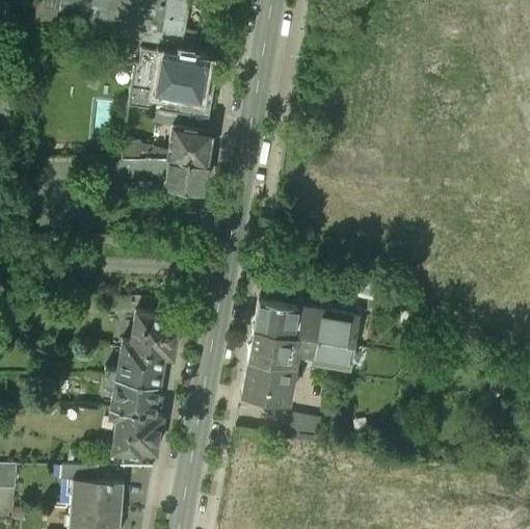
[(189,0),(36,0),(32,22),(183,47),(189,0)]
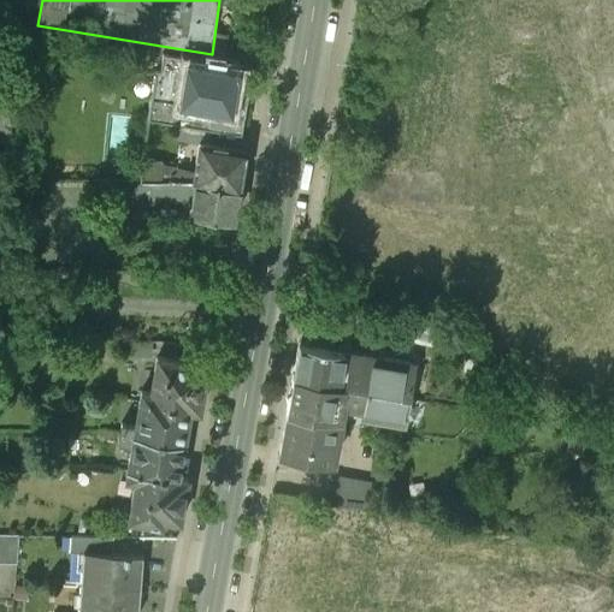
[(208,66),(187,63),(187,60),(164,57),(161,72),(157,72),(148,120),(242,136),(249,88),(235,85),(237,71),(222,69),(223,63),(210,60),(208,66)]
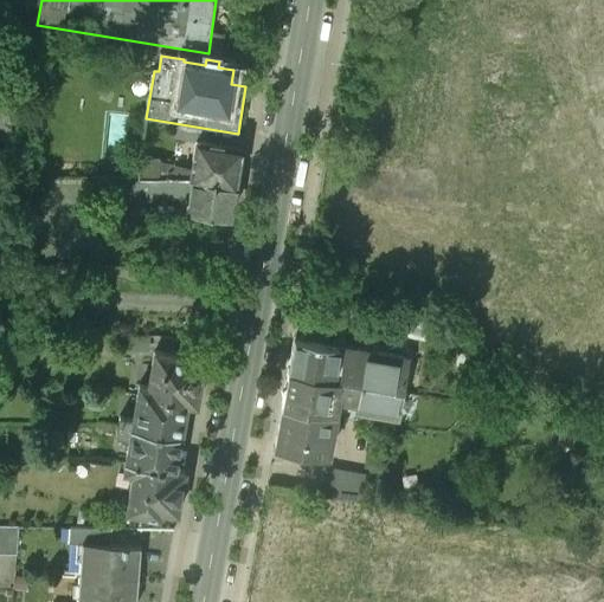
[(242,148),(197,142),(193,173),(179,170),(175,168),(161,166),(161,162),(141,160),(139,180),(192,181),(235,188),(242,148)]
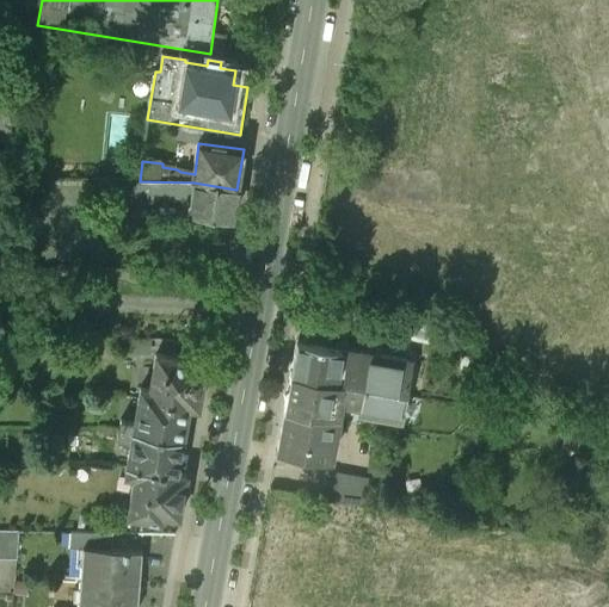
[(140,181),(118,181),(116,217),(188,220),(189,215),(232,221),(237,190),(194,183),(140,181)]
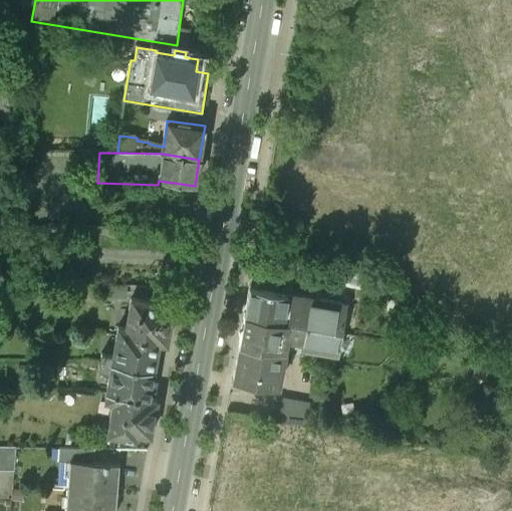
[(126,288),(102,287),(102,300),(126,300),(126,288)]
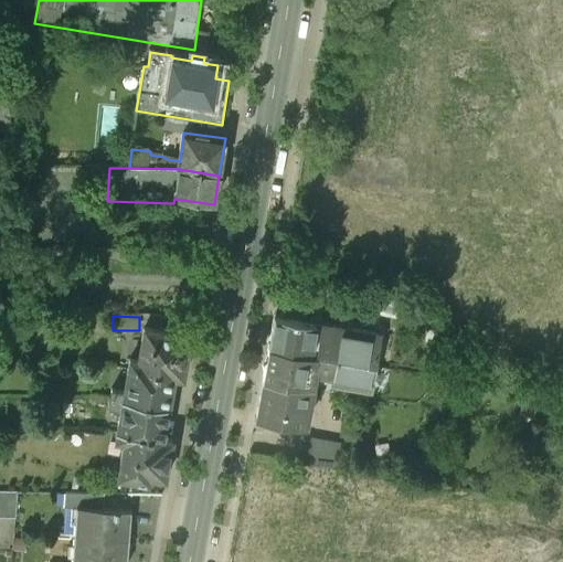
[(380,335),(275,318),(271,348),(374,366),(380,335)]
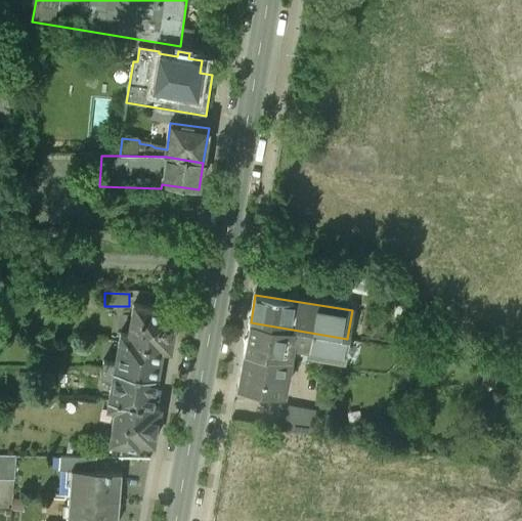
[(181,314),(136,306),(134,307),(129,337),(121,335),(119,346),(166,357),(173,359),(181,314)]
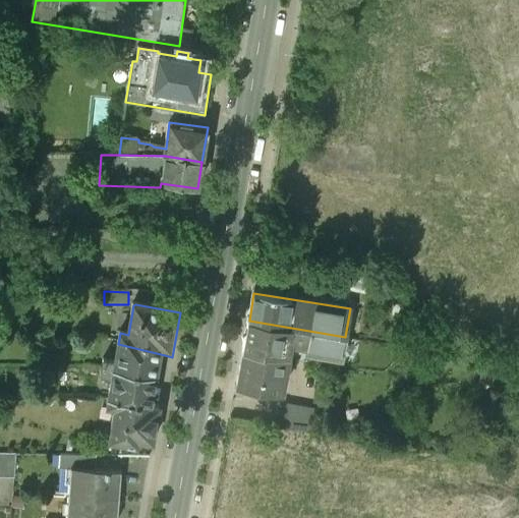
[(345,337),(249,321),(244,350),(284,356),(286,344),(291,345),(307,347),(306,352),(342,358),(345,337)]
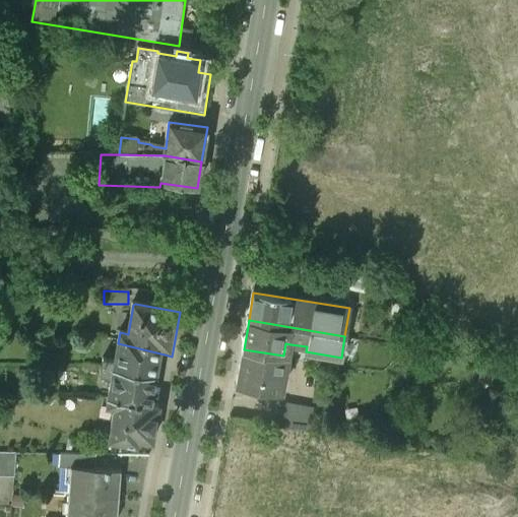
[(165,354),(118,343),(115,362),(104,360),(103,367),(159,380),(165,354)]
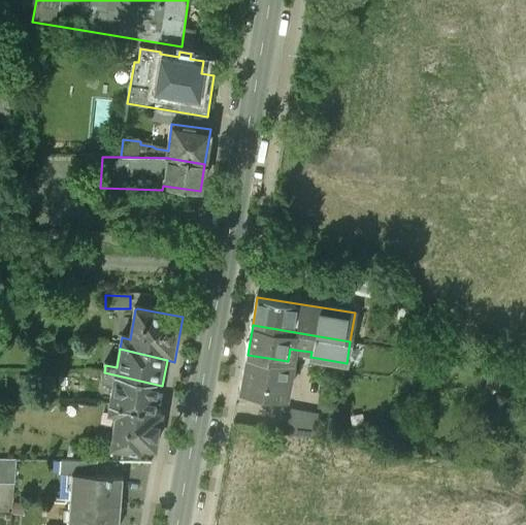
[(288,361),(248,355),(240,391),(287,399),(293,362),(288,361)]
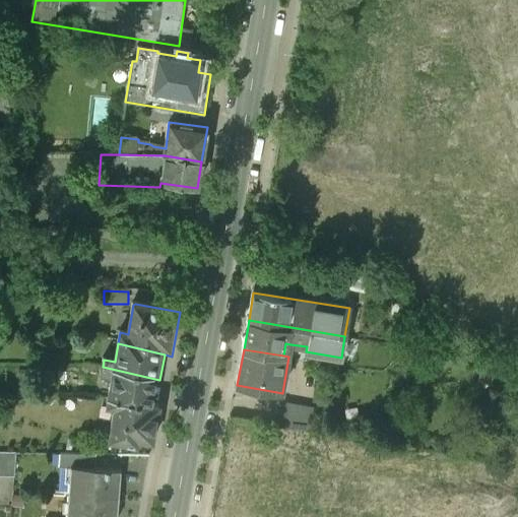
[(159,380),(103,367),(102,375),(113,377),(109,398),(154,408),(159,380)]
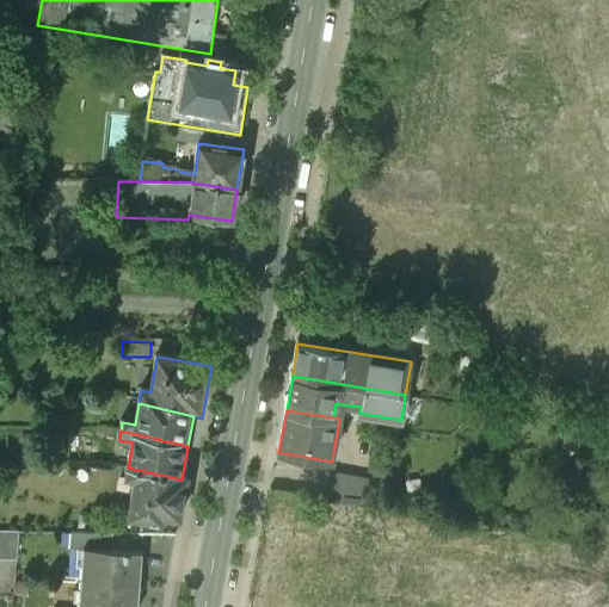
[(182,479),(128,468),(127,477),(136,478),(125,520),(145,522),(143,531),(164,533),(165,526),(183,528),(191,481),(182,479)]
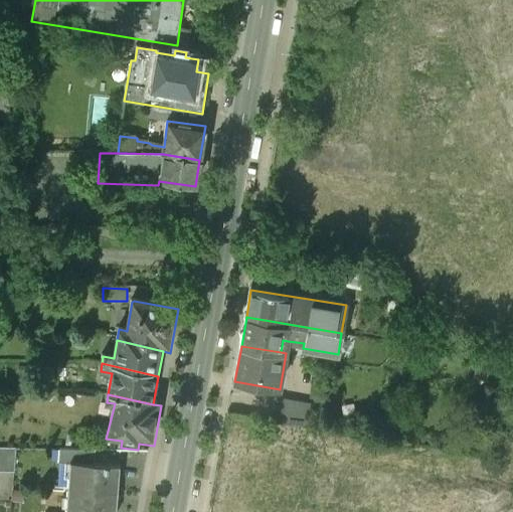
[(303,404),(276,400),(273,420),(300,425),(303,404)]
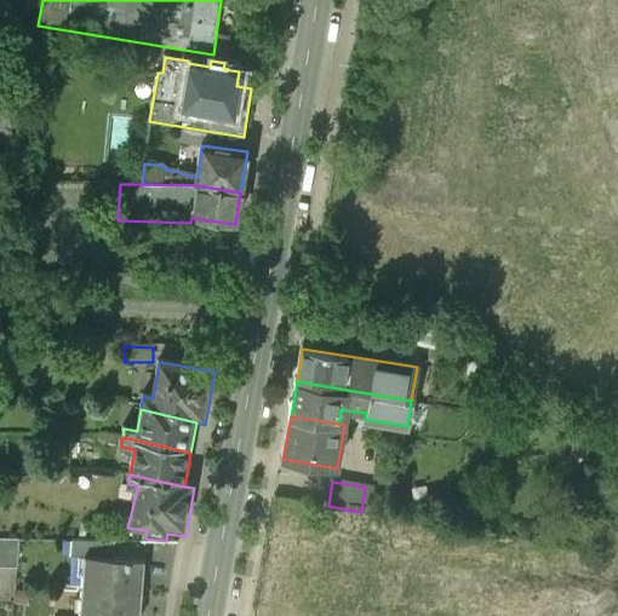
[(21,541),(4,540),(3,569),(18,570),(21,541)]
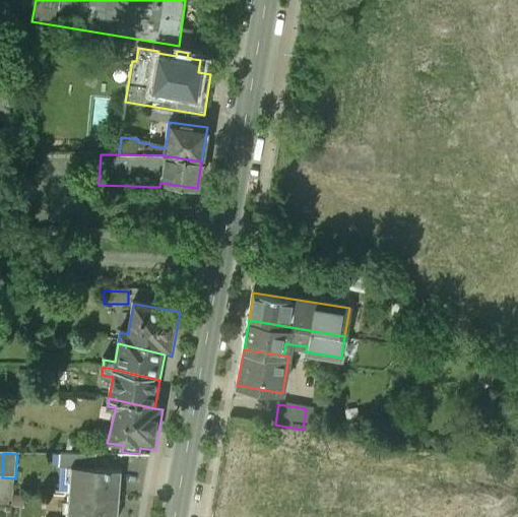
[(98,457),(62,457),(61,468),(72,469),(70,494),(119,498),(121,471),(96,469),(98,457)]
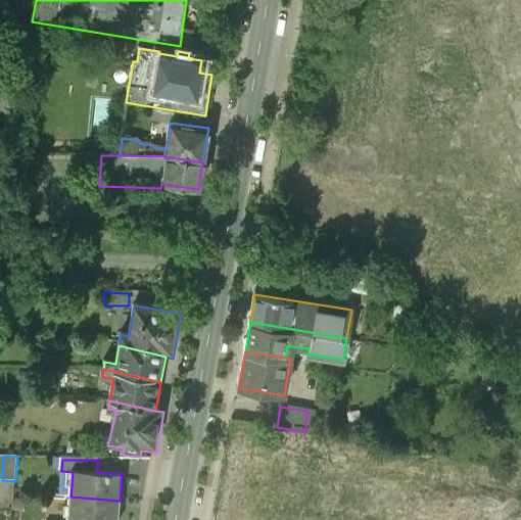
[(119,519),(120,501),(70,497),(67,519),(119,519)]
